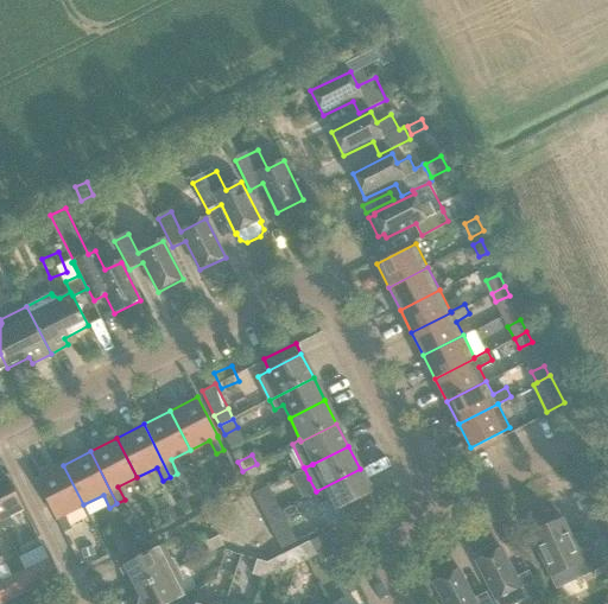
[(257,464),(242,471),(247,481),(261,474),(257,464)]
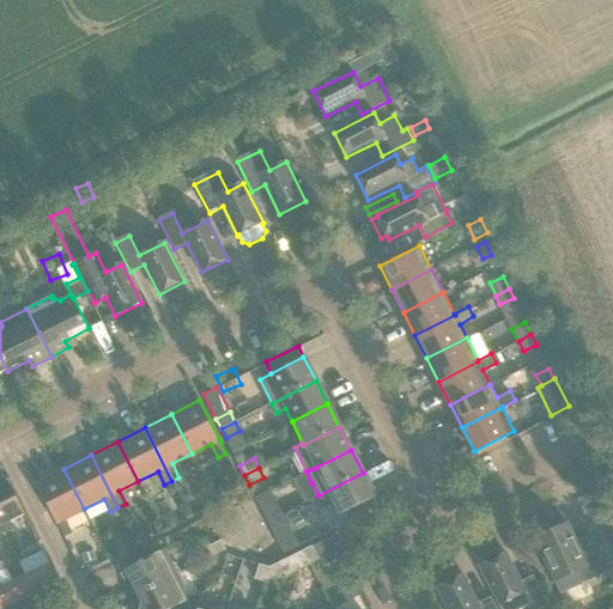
[(84,509),(64,469),(36,482),(56,523),(58,522),(64,535),(72,531),(65,518),(84,509)]
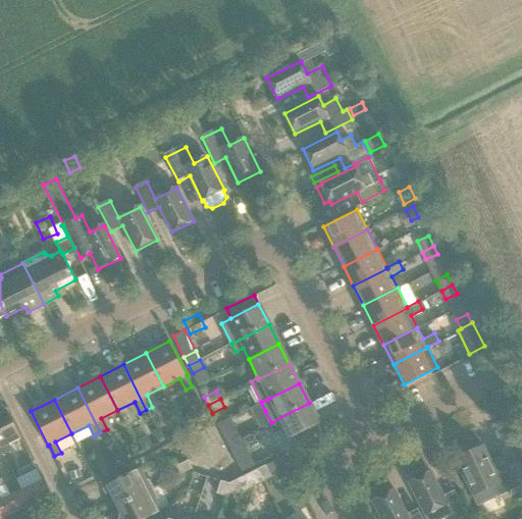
[(309,403),(271,422),(275,431),(273,431),(282,449),(289,446),(294,444),(291,437),(319,423),(309,403)]
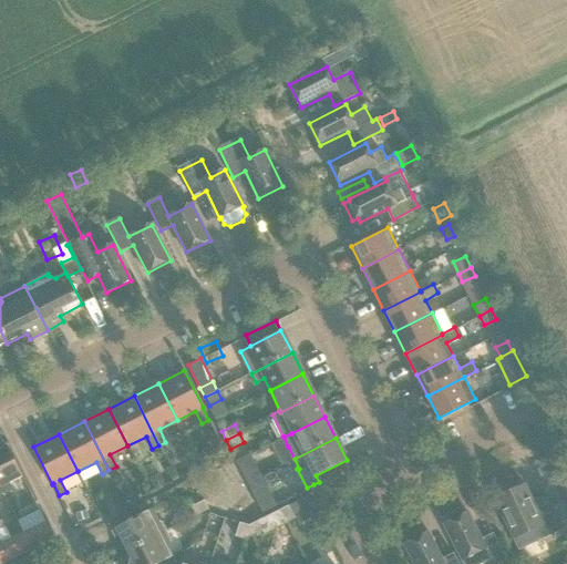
[(0,485),(3,492),(13,486),(10,481),(22,474),(7,444),(1,447),(0,443),(0,485)]
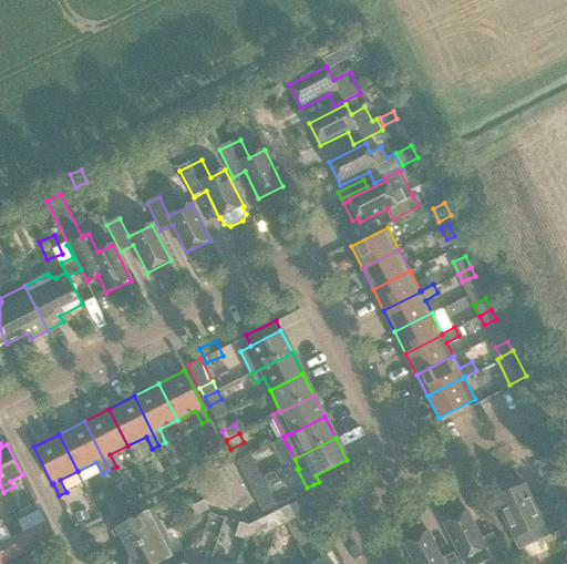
[(218,457),(212,444),(198,451),(204,463),(218,457)]
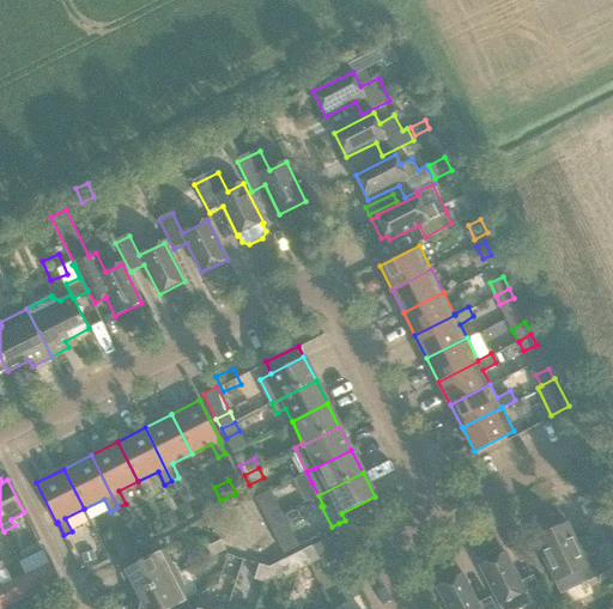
[(255,494),(268,521),(283,513),(269,488),(255,494)]
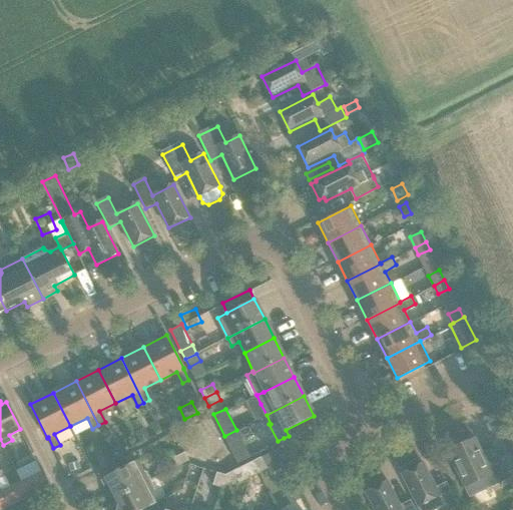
[(136,432),(140,441),(149,437),(145,428),(136,432)]
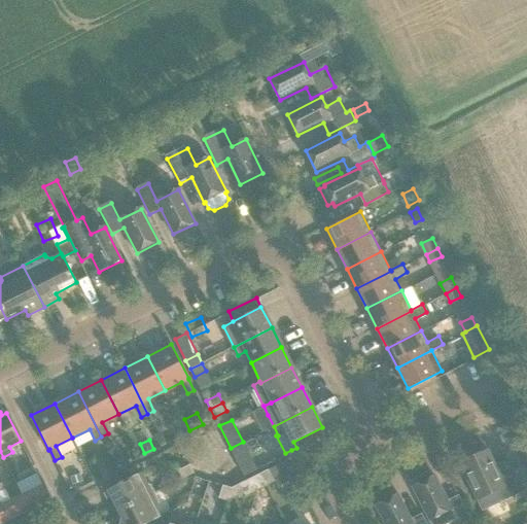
[(243,442),(231,448),(234,454),(246,449),(243,442)]
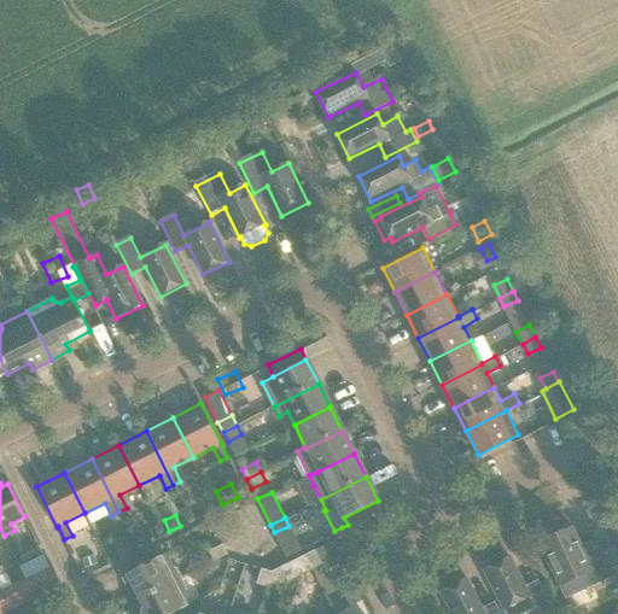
[(289,526),(274,532),(286,555),(301,548),(289,526)]
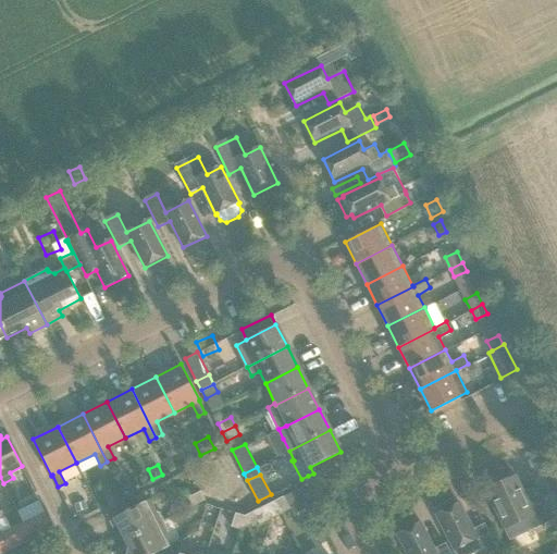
[(540,492),(527,499),(515,475),(485,489),(509,539),(553,518),(540,492)]
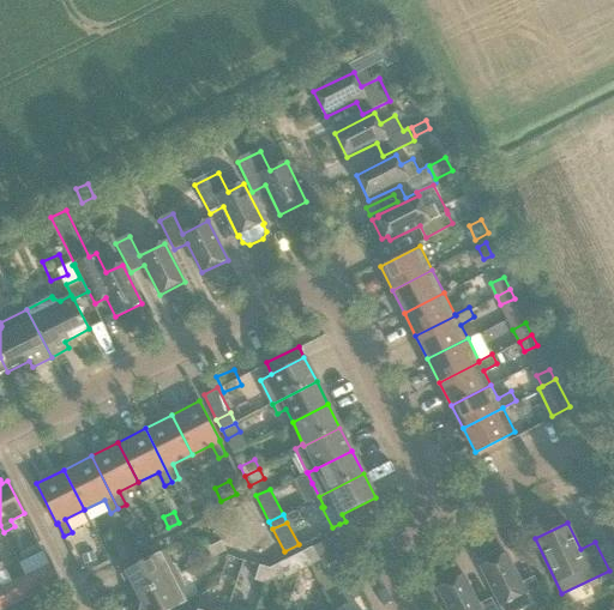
[(206,548),(211,557),(226,550),(221,542),(206,548)]
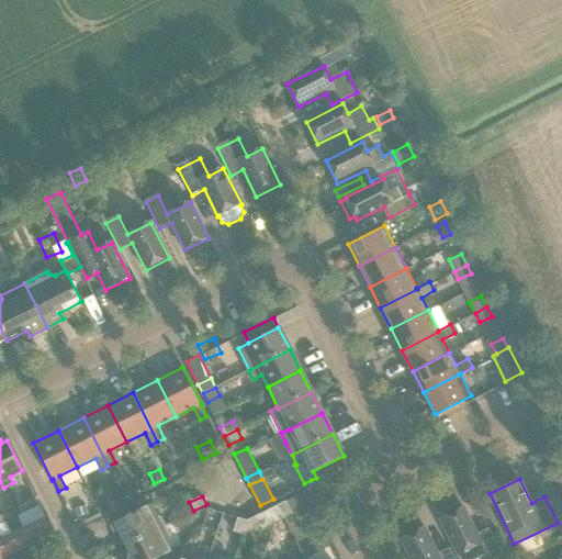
[(274,504),(281,517),(292,512),(287,498),(274,504)]
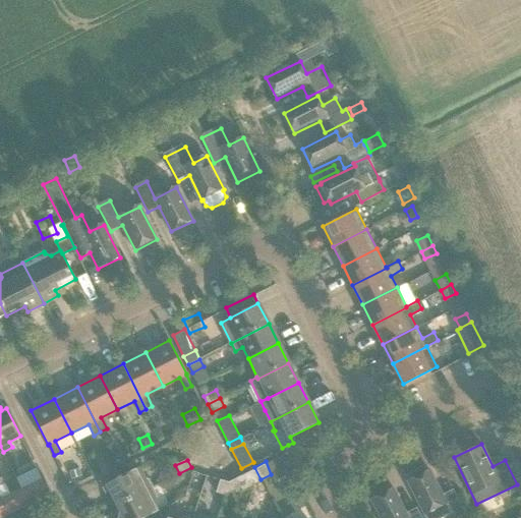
[(410,478),(407,479),(424,513),(426,517),(438,517),(445,515),(446,517),(456,517),(465,513),(453,487),(442,494),(428,468),(426,470),(423,465),(407,473),(410,478)]
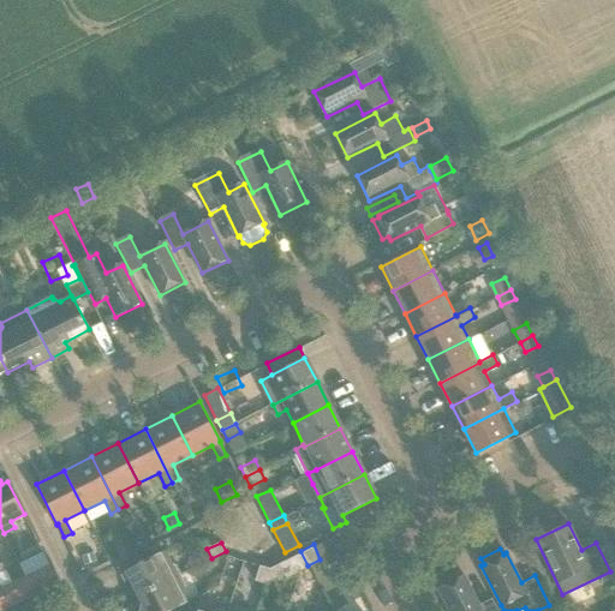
[(94,550),(83,553),(85,562),(96,558),(94,550)]
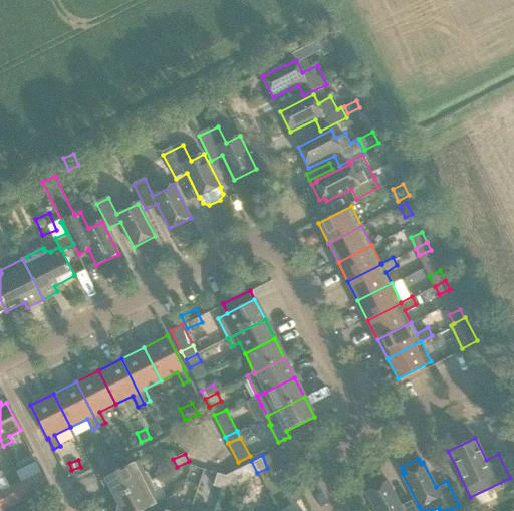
[(104,477),(114,498),(151,480),(147,473),(142,471),(137,461),(104,477)]
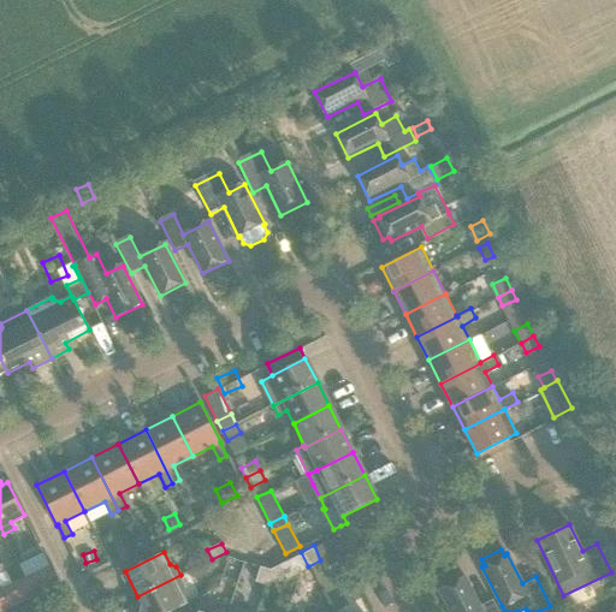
[(292,556),(300,570),(308,566),(301,552),(292,556)]
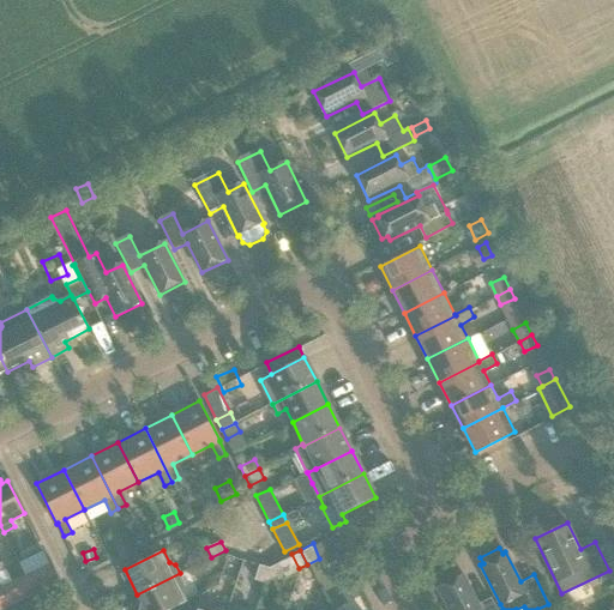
[(292,554),(270,565),(265,580),(284,571),(286,574),(299,568),(292,554)]
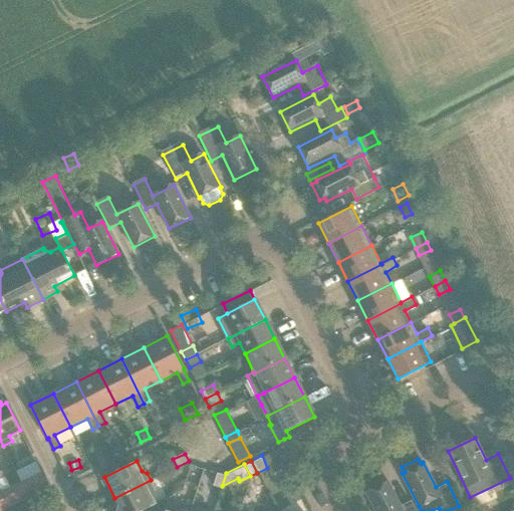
[(40,471),(20,481),(28,496),(48,486),(40,471)]
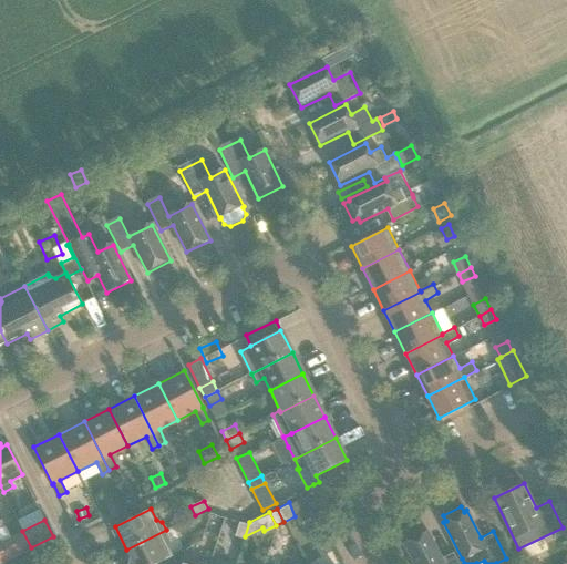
[(235,533),(245,536),(249,522),(240,520),(235,533)]
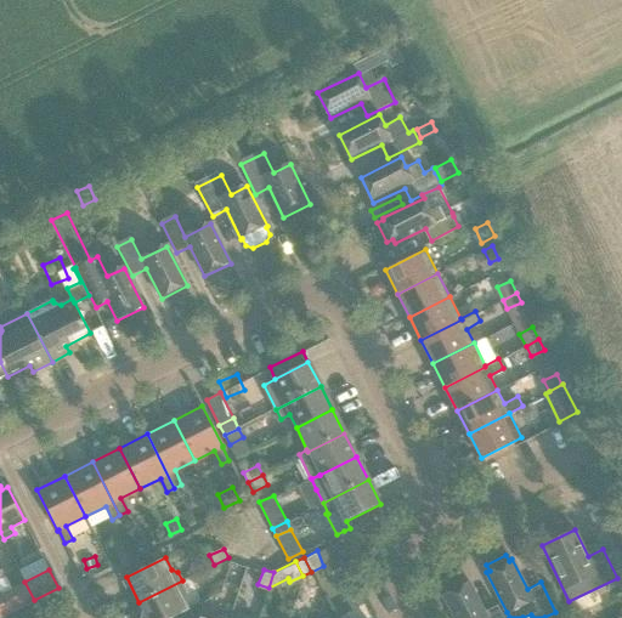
[(182,580),(139,602),(143,611),(141,617),(169,617),(191,607),(185,596),(187,589),(182,580)]
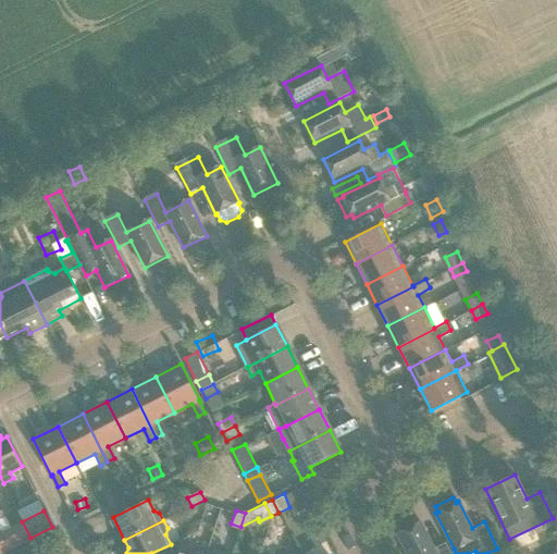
[(450,553),(445,541),(433,548),(420,520),(396,532),(407,553),(450,553)]
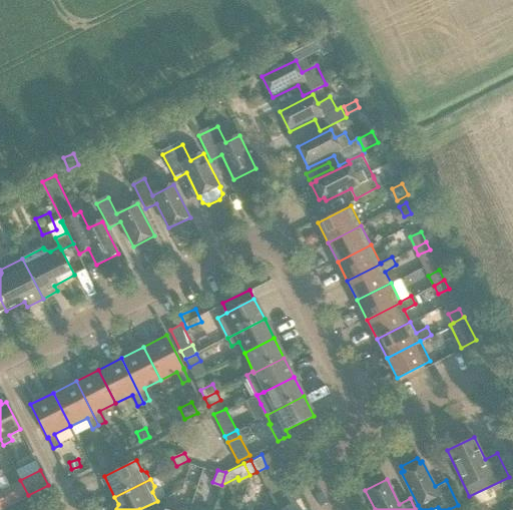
[(20,480),(1,490),(9,505),(28,495),(20,480)]
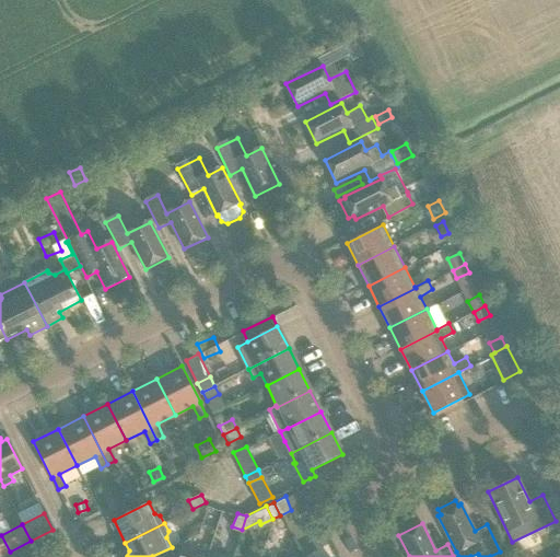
[(0,556),(10,552),(1,535),(0,535),(0,556)]
